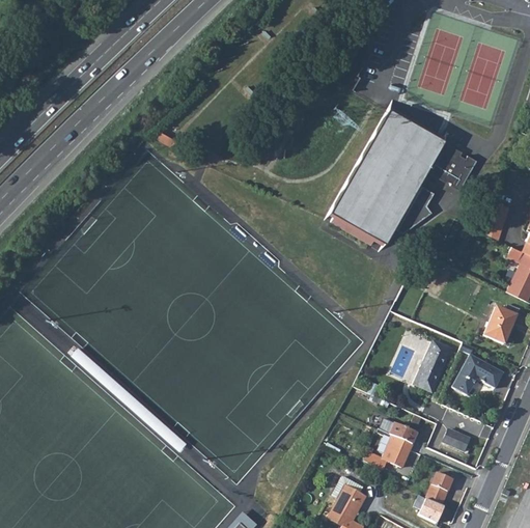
[(442,142),(443,139),(390,108),(333,207),(338,211),(333,219),(373,243),(378,233),(384,220),(394,225),(424,173),(427,167),(430,168),(429,169),(447,179),(448,178),(452,181),(451,183),(459,187),(476,159),(468,154),(466,157),(461,153),(462,149),(446,141),(445,144),(442,142)]
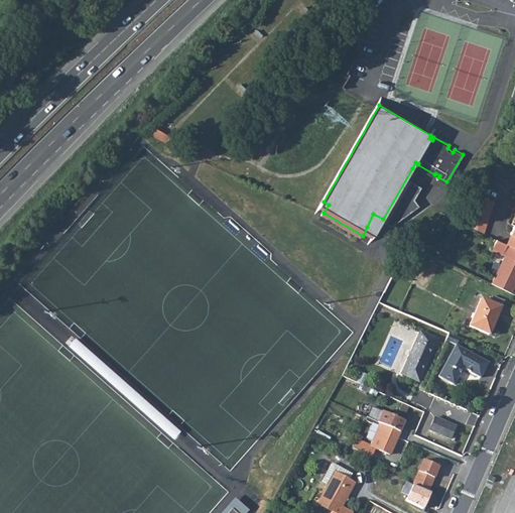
[(158,124),(154,131),(187,150),(190,143),(158,124)]
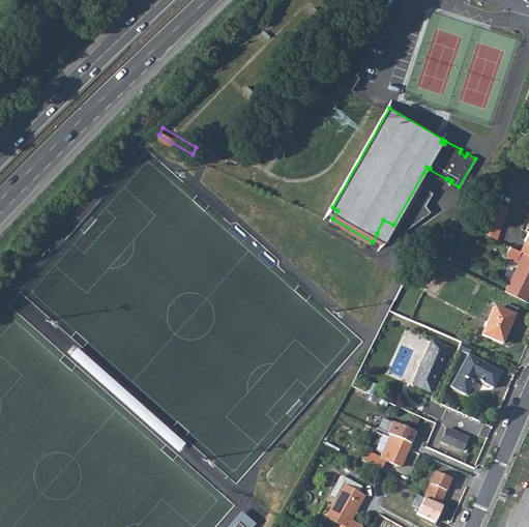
[(481,231),(479,234),(496,241),(508,207),(492,201),(481,231)]
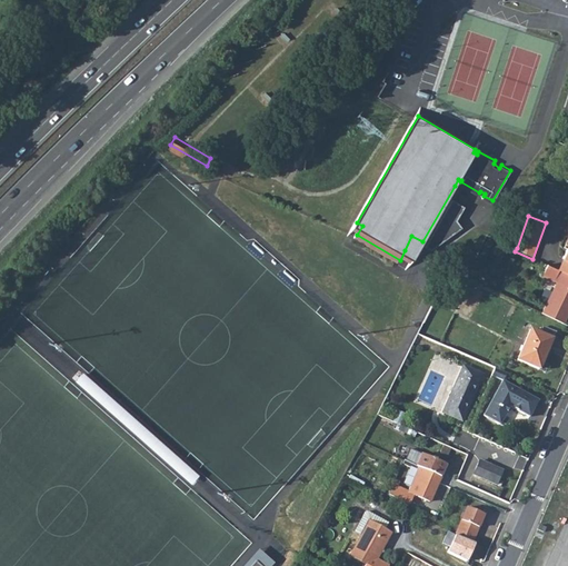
[(411,236),(405,250),(415,256),(422,241),(411,236)]
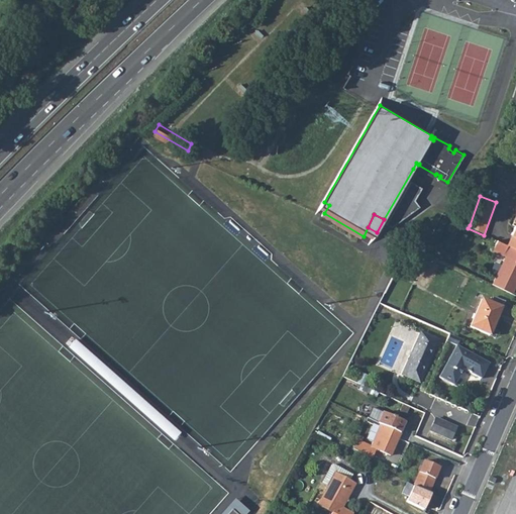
[(515,234),(512,233),(506,245),(507,245),(515,249),(515,234)]
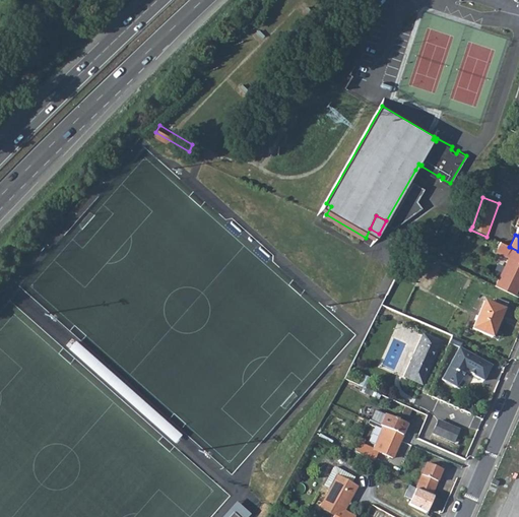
[(508,259),(497,283),(516,293),(518,287),(518,251),(510,247),(505,257),(508,259)]
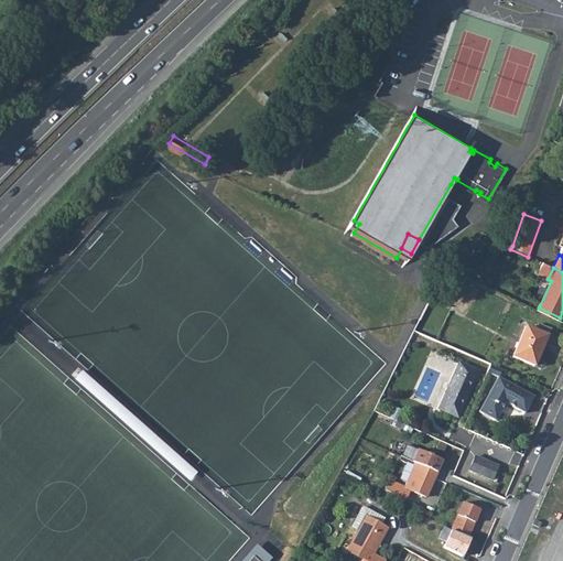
[(530,324),(516,354),(538,364),(551,333),(530,324)]
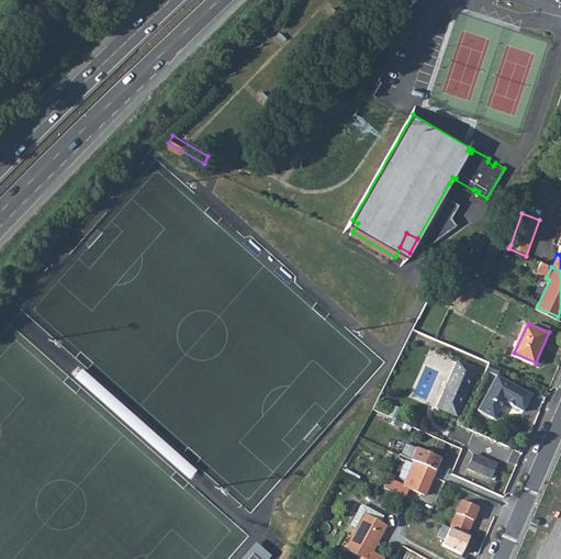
[(460,359),(439,405),(458,413),(473,378),(471,376),(475,367),(460,359)]
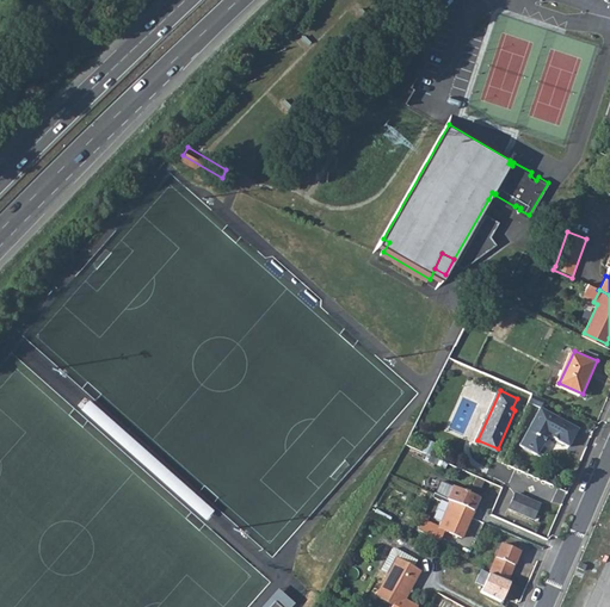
[(570,444),(579,427),(542,406),(521,443),(538,452),(549,433),(570,444)]
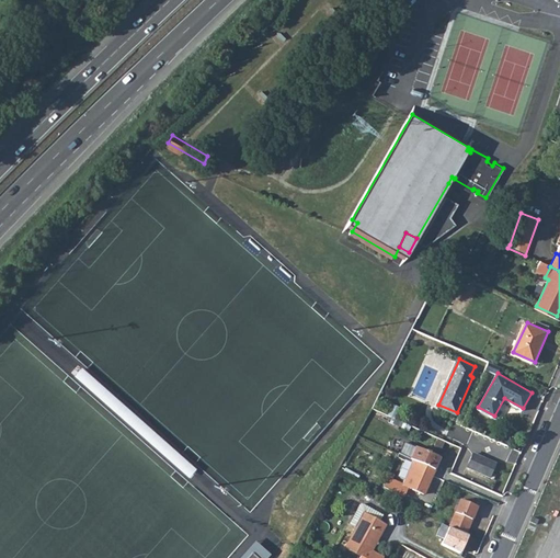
[(445,439),(440,435),(434,448),(440,451),(445,439)]
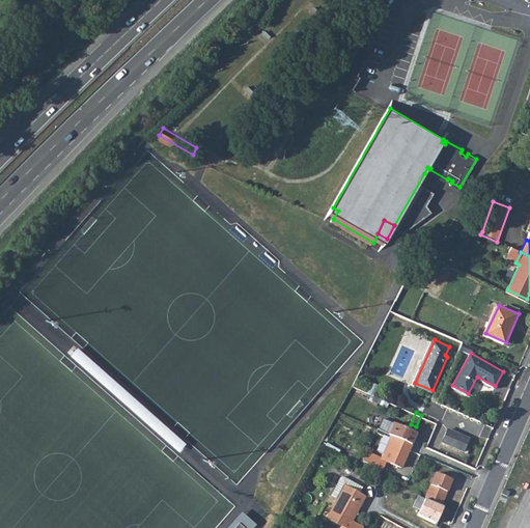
[(395,421),(390,432),(397,436),(413,442),(418,431),(395,421)]
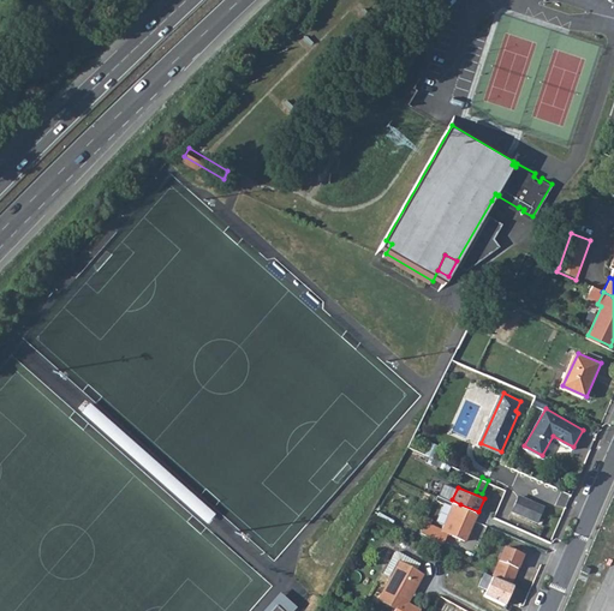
[(513,508),(522,511),(529,497),(520,493),(513,508)]
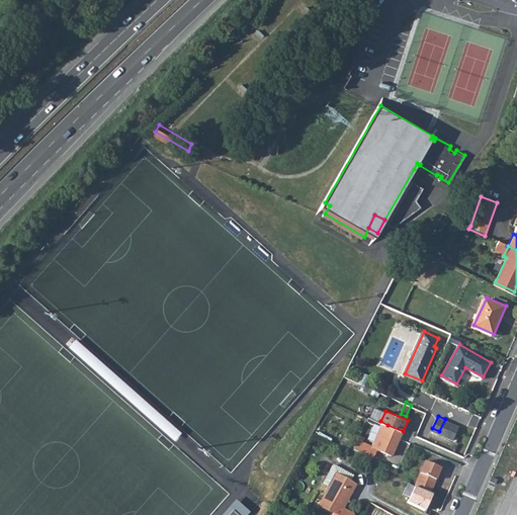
[(445,419),(439,431),(442,432),(447,420),(445,419)]
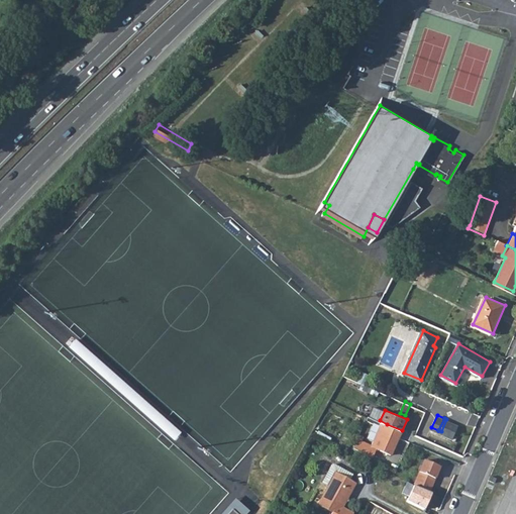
[(446,419),(441,431),(452,436),(457,424),(446,419)]
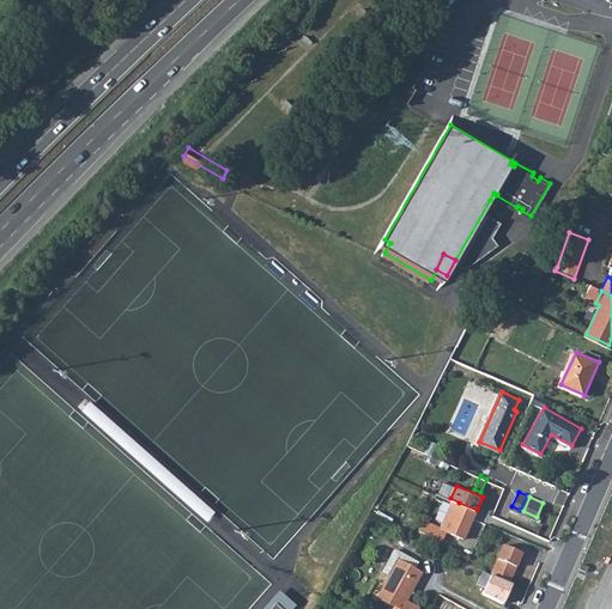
[(443,540),(448,529),(465,537),(477,510),(459,503),(454,516),(450,513),(444,527),(425,517),(420,527),(434,536),(443,540)]
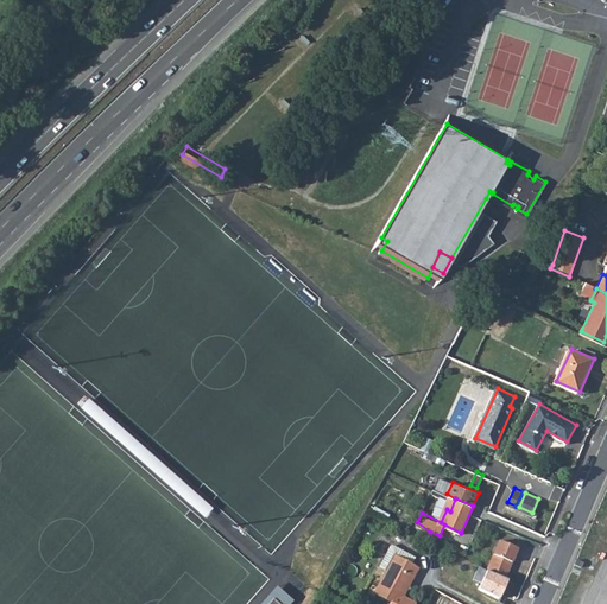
[(500,539),(488,567),(497,571),(512,544),(500,539)]
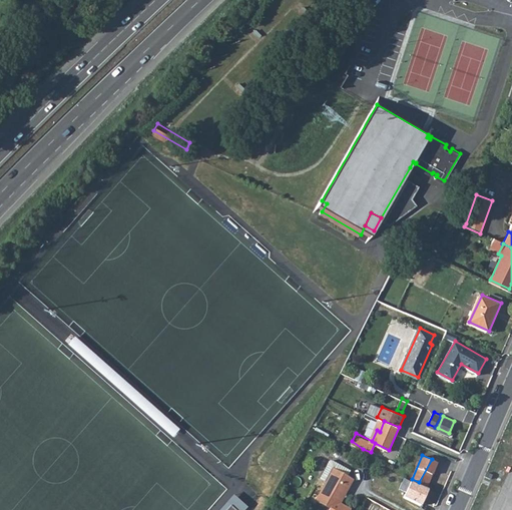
[(432,459),(419,482),(426,485),(437,461),(432,459)]
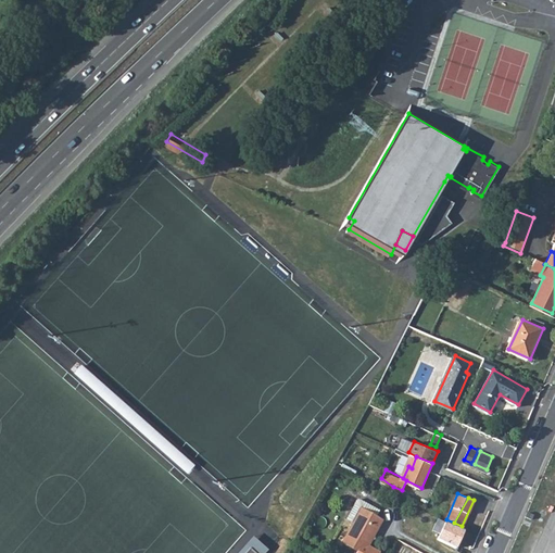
[(361,506),(354,519),(366,526),(374,513),(361,506)]
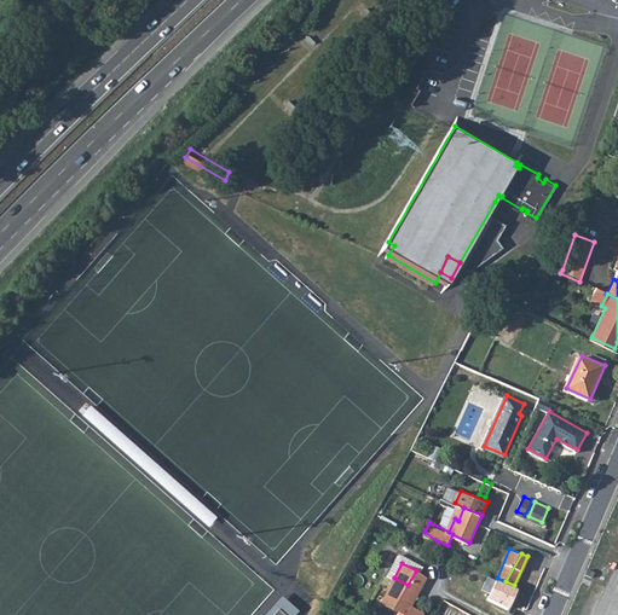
[(416,570),(408,585),(419,590),(426,575),(416,570)]
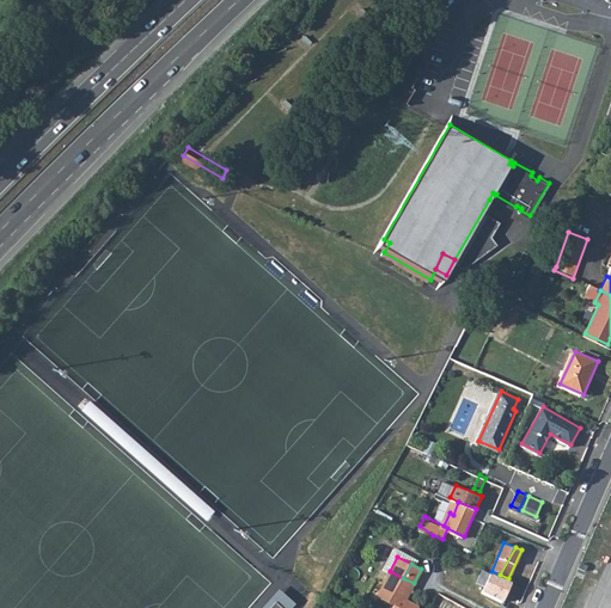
[(403,578),(390,571),(377,594),(401,607),(414,583),(403,578)]
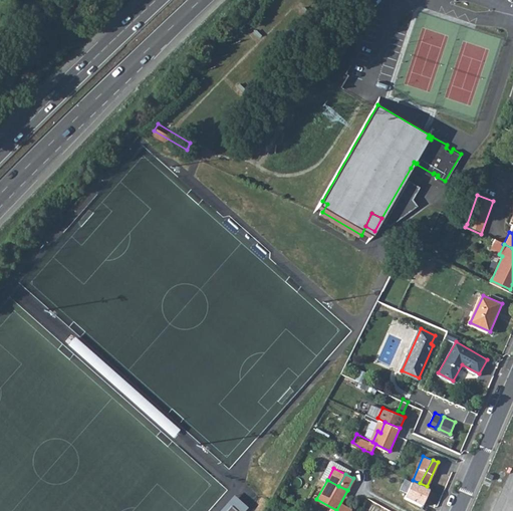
[(242,510),(233,502),(225,510),(242,510)]
